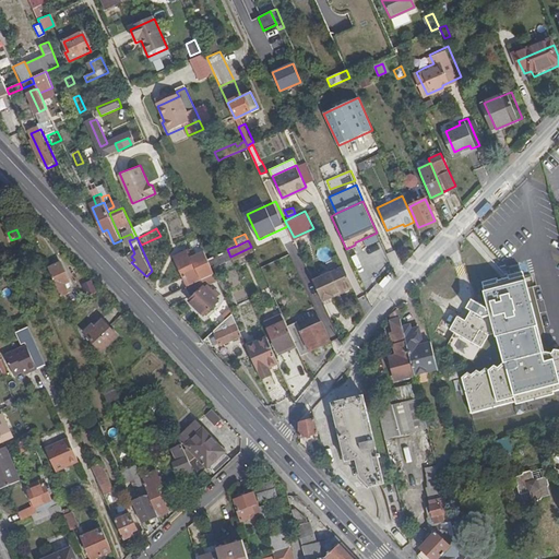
[(175,256),(190,288),(205,281),(209,278),(215,275),(212,268),(207,259),(205,253),(193,259),(192,256),(189,249),(175,256)]
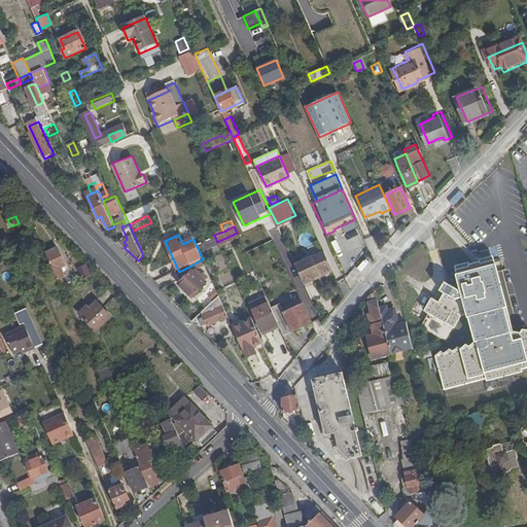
[(214,235),(196,244),(200,252),(218,244),(217,242),(214,235)]
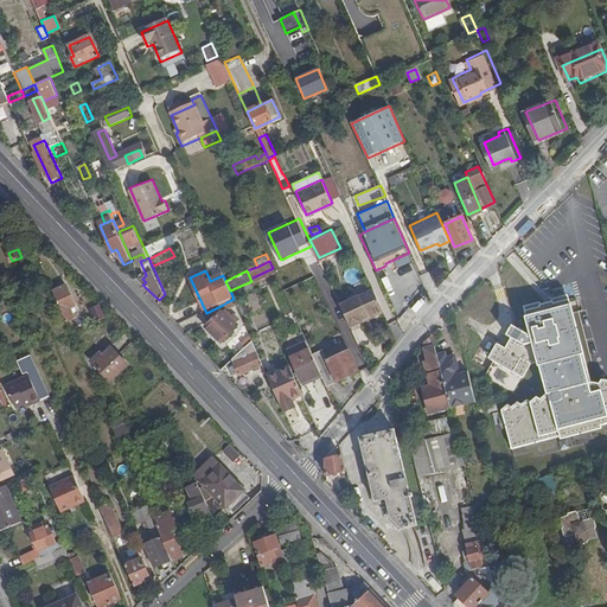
[(66,286),(52,292),(66,323),(75,320),(70,310),(76,307),(66,286)]
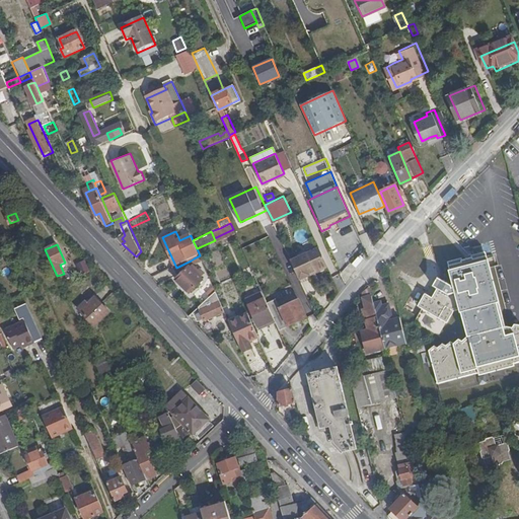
[(328,266),(319,246),(290,261),(299,280),(309,275),(309,273),(316,270),(319,270),(328,266)]
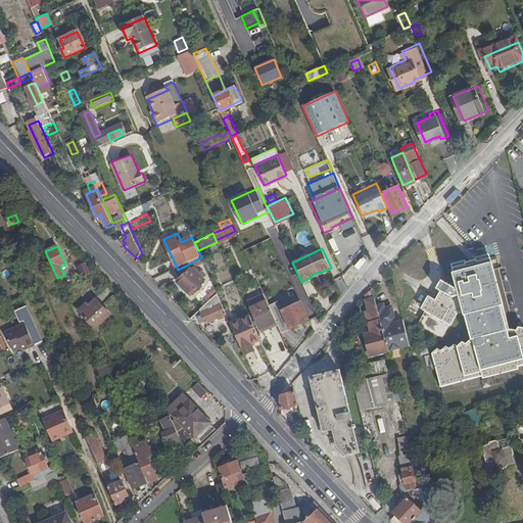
[(195,269),(202,260),(201,257),(195,260),(192,263),(195,269)]
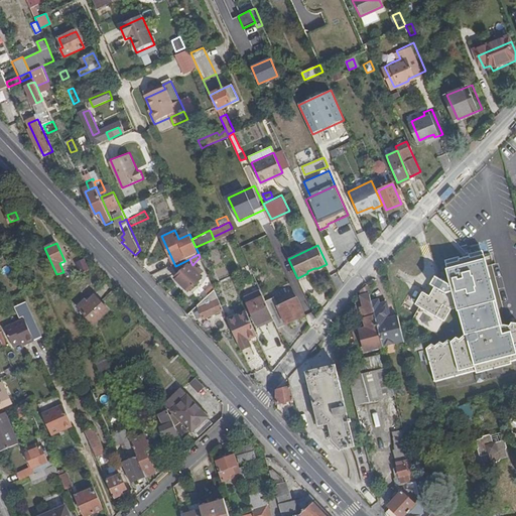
[(192,265),(189,259),(175,266),(173,267),(178,278),(175,281),(188,294),(203,281),(201,279),(203,277),(198,272),(196,273),(189,268),(192,265)]
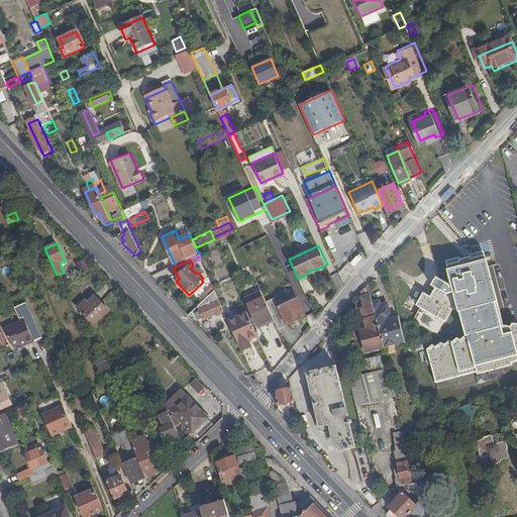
[(425,351),(434,385),(516,363),(516,329),(516,328),(511,327),(510,330),(503,328),(501,329),(481,260),(471,263),(443,270),(447,286),(445,292),(436,289),(429,308),(422,306),(417,319),(440,326),(445,312),(439,310),(442,300),(450,297),(462,339),(459,340),(455,343),(452,341),(447,346),(444,343),(439,348),(436,346),(432,350),(429,348),(425,351)]
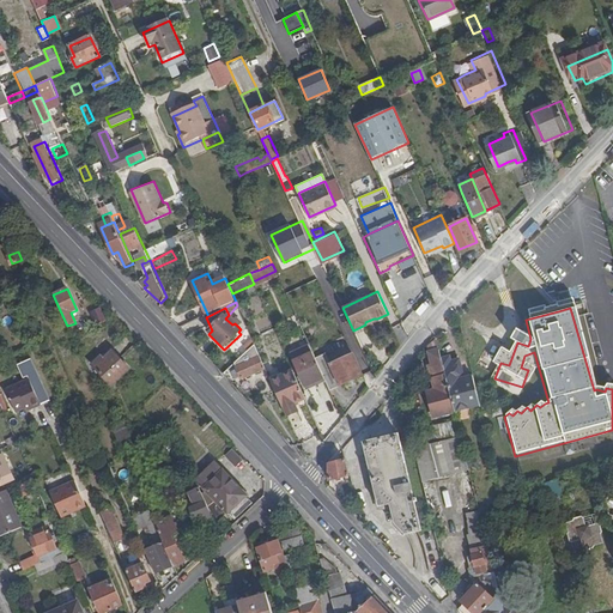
[(107,321),(104,309),(103,309),(95,310),(97,322),(107,321)]
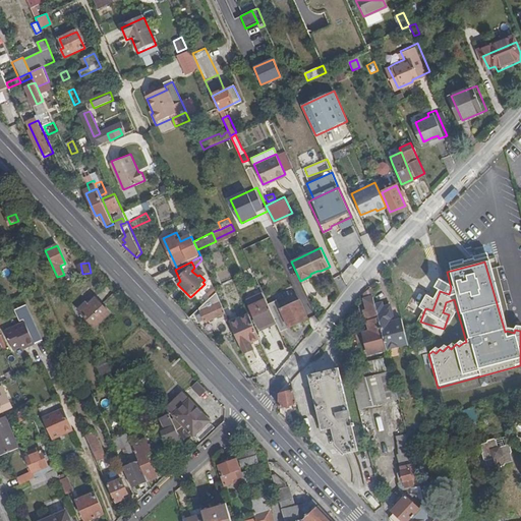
[(258,263),(250,267),(252,270),(261,289),(262,290),(271,310),(272,312),(275,322),(280,332),(308,319),(300,300),(285,307),(284,304),(286,303),(277,281),(274,282),(267,265),(261,268),(258,263)]
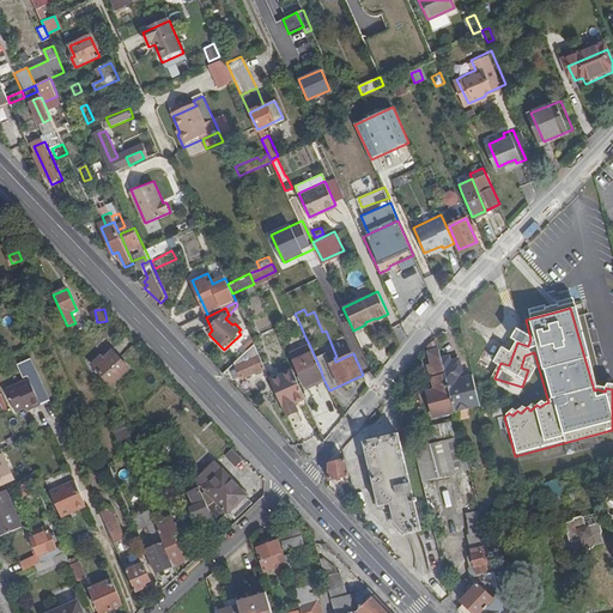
[(308,341),(307,340),(286,349),(291,358),(295,357),(303,353),(299,345),(308,341)]
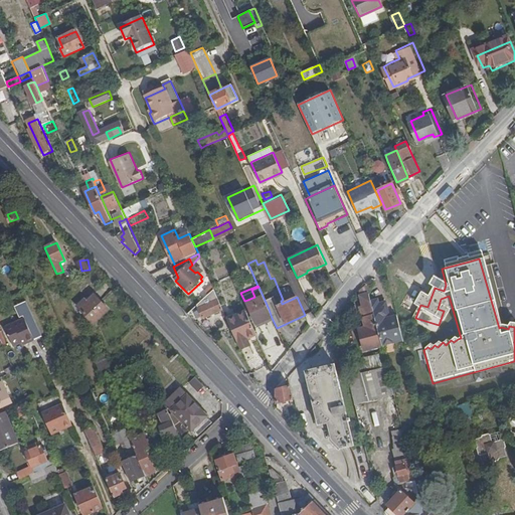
[(368,294),(366,286),(359,288),(361,296),(368,294)]
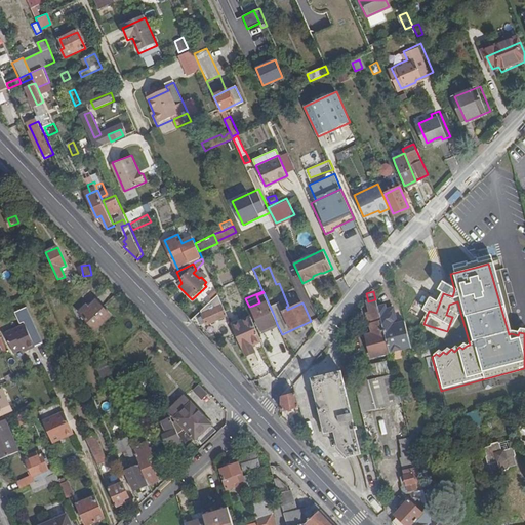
[(261,331),(277,324),(274,315),(273,313),(264,292),(256,295),(259,303),(252,306),(259,321),(257,322),(261,331)]
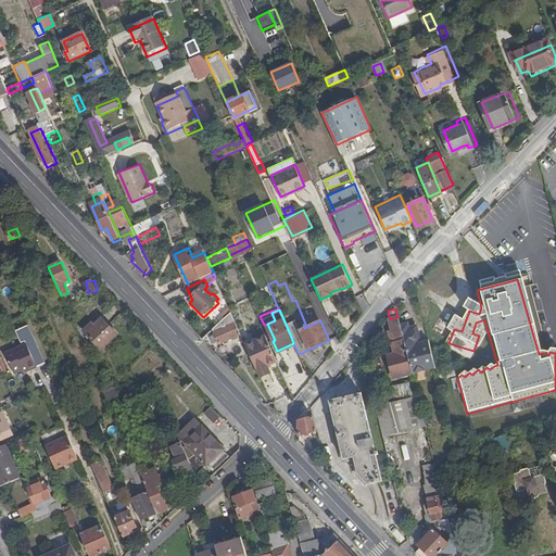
[(395,378),(412,374),(400,325),(397,317),(390,319),(393,332),(389,333),(391,343),(393,343),(396,354),(389,355),(395,378)]
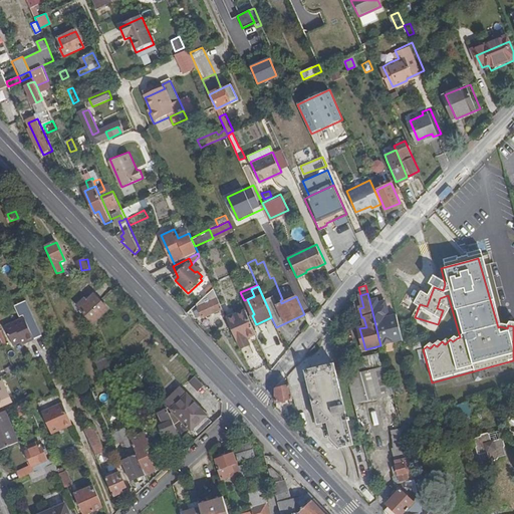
[(82,301),(78,305),(94,323),(108,310),(95,295),(86,304),(82,301)]
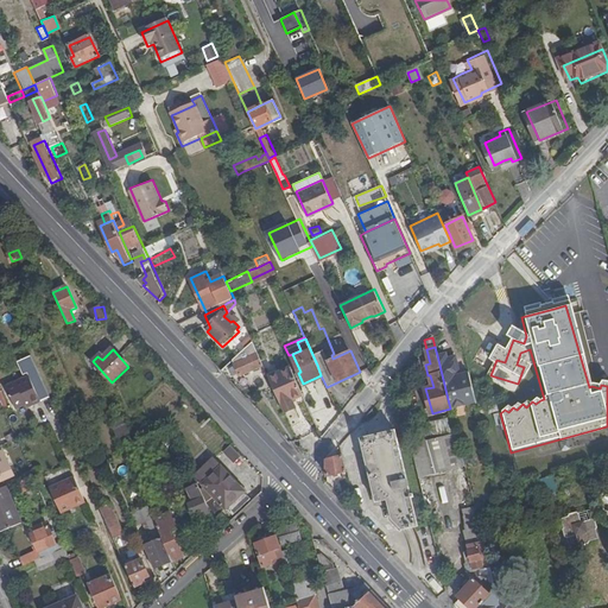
[(239,377),(234,378),(236,386),(242,384),(244,387),(268,377),(267,375),(257,352),(238,369),(238,372),(238,373),(239,377)]
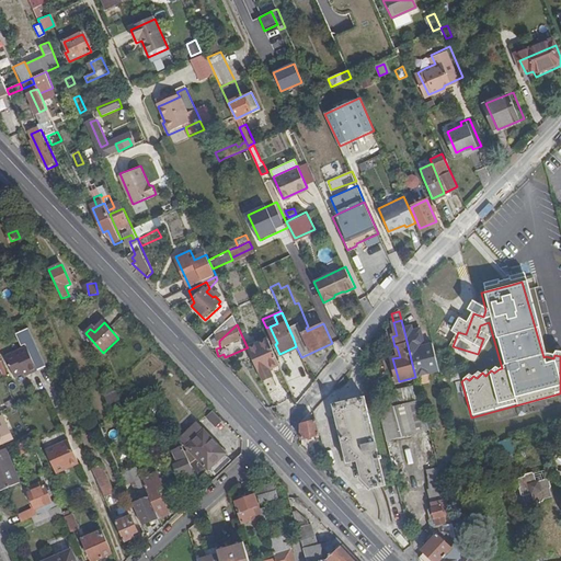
[(410,327),(403,328),(415,377),(441,370),(434,344),(424,346),(420,329),(412,331),(410,327)]
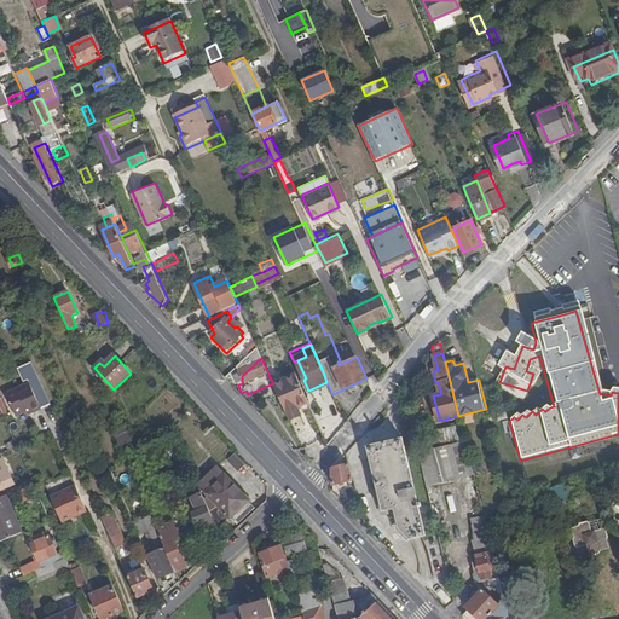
[(35,394),(41,392),(29,364),(16,369),(22,382),(27,380),(29,386),(32,386),(35,394)]
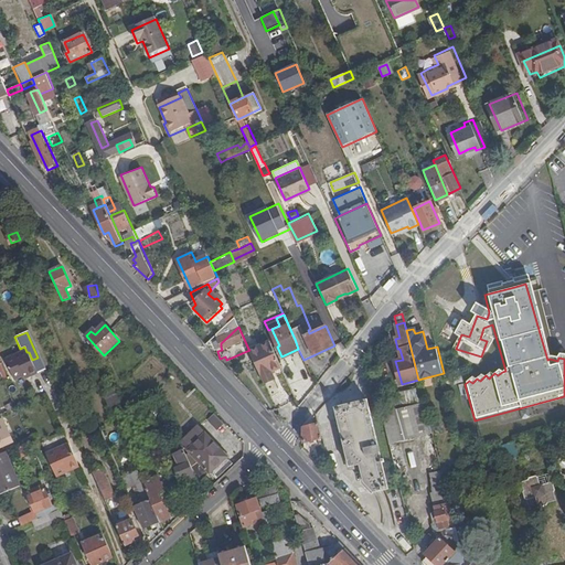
[(269,339),(248,349),(249,350),(263,381),(274,375),(272,371),(283,366),(269,339)]
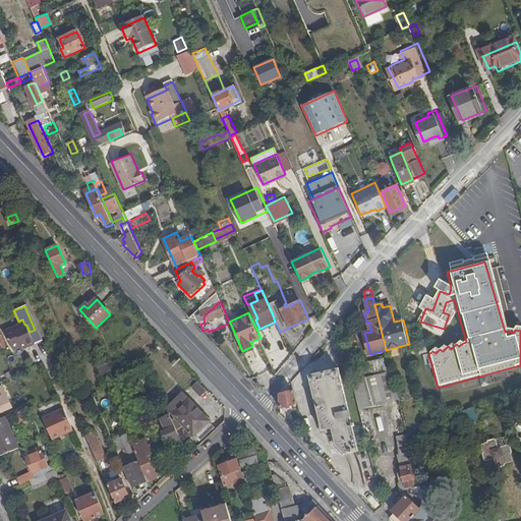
[(24,325),(5,333),(13,351),(23,348),(27,347),(29,349),(42,344),(35,330),(30,332),(26,325),(24,325)]
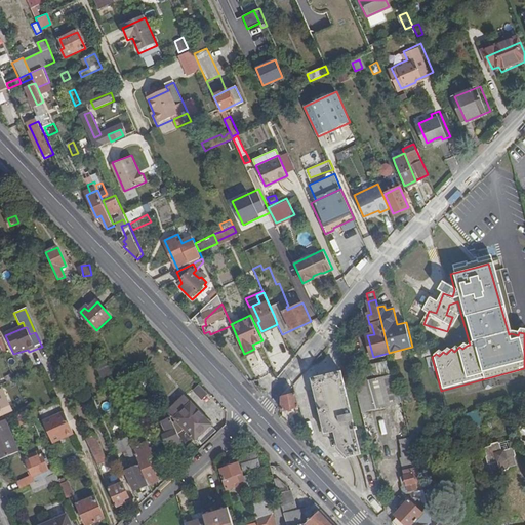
[(375,363),(377,374),(393,370),(391,359),(375,363)]
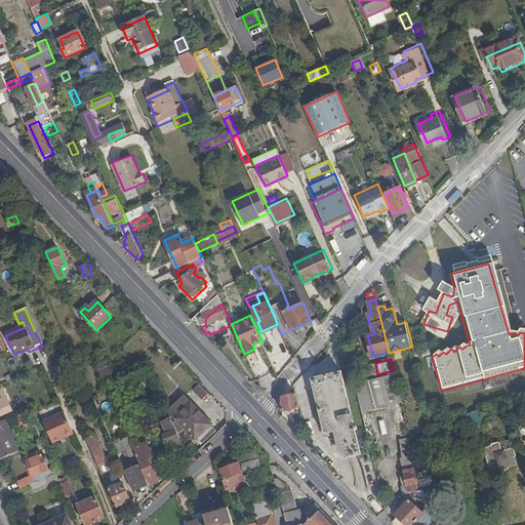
[(106,361),(95,366),(102,379),(107,377),(105,372),(110,370),(106,361)]
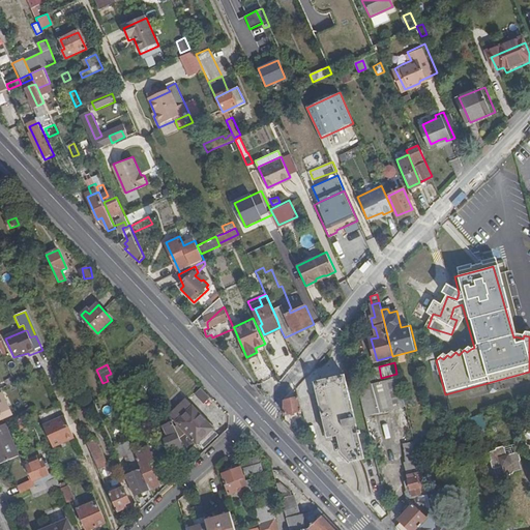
[(344,375),(314,382),(326,435),(335,433),(340,450),(349,460),(363,457),(344,375)]
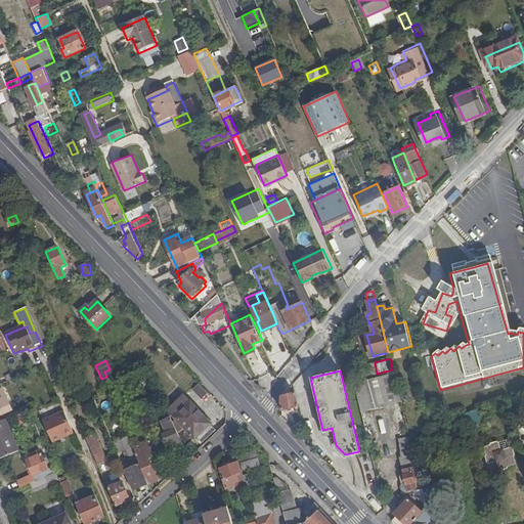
[(400,401),(393,373),(354,383),(360,411),(400,401)]
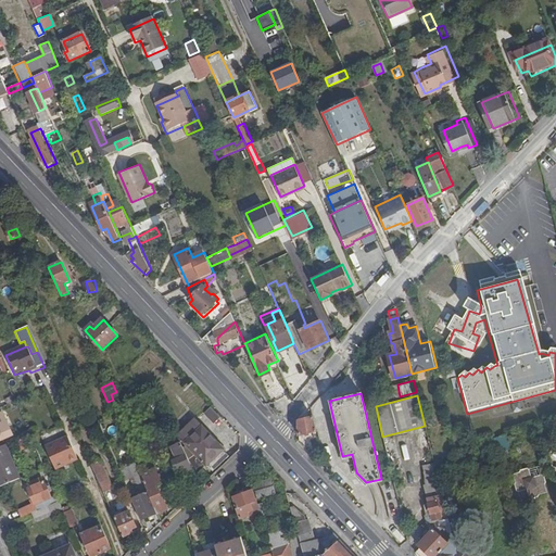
[(220,417),(212,407),(204,414),(214,425),(220,417)]
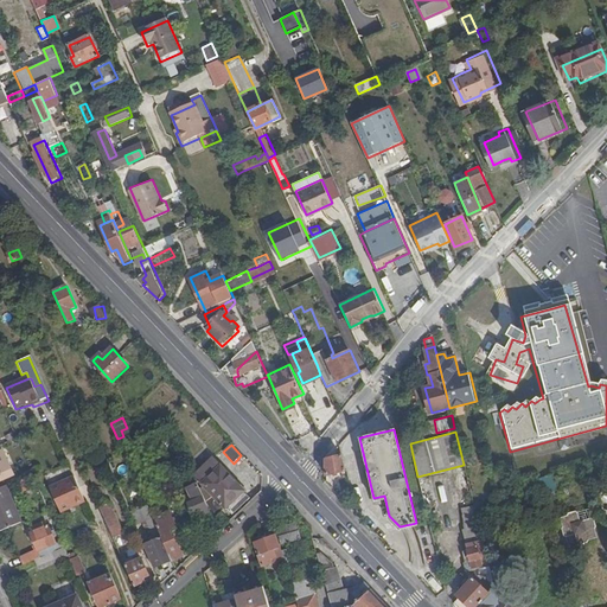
[(6,449),(0,452),(0,480),(17,473),(6,449)]
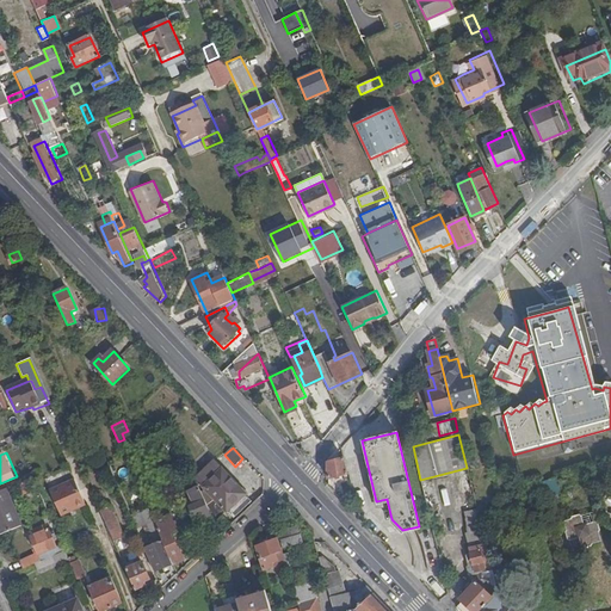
[(328,461),(329,477),(349,474),(345,458),(328,461)]
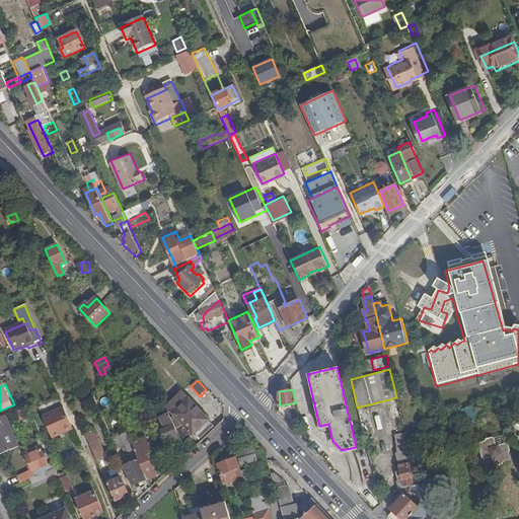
[(183,444),(188,453),(216,428),(183,393),(168,408),(194,435),(183,444)]
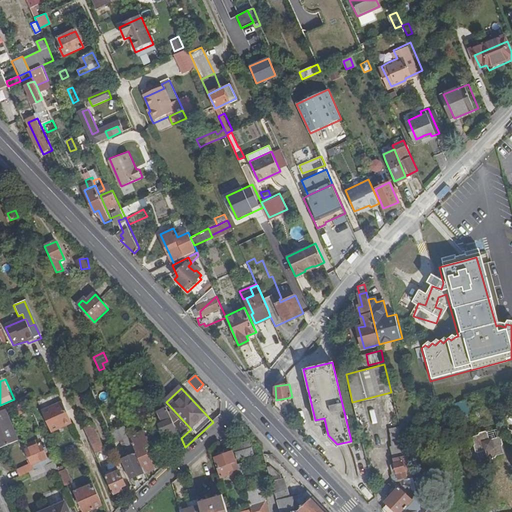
[(458,418),(471,414),(467,400),(453,403),(458,418)]
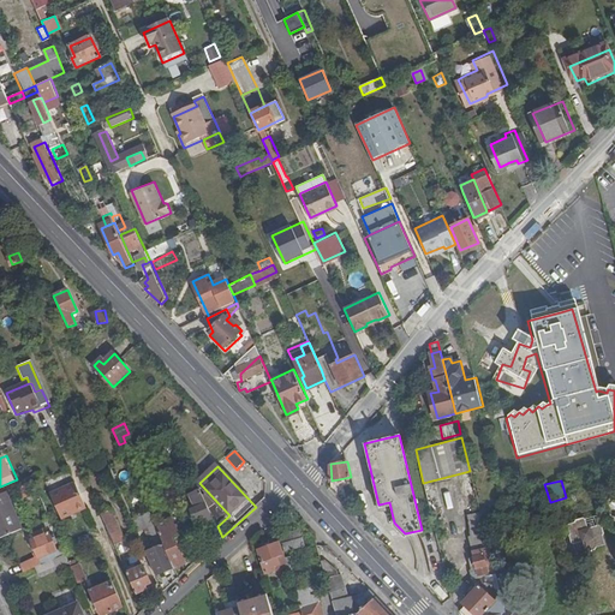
[(84,506),(75,483),(51,494),(61,519),(71,515),(70,512),(84,506)]
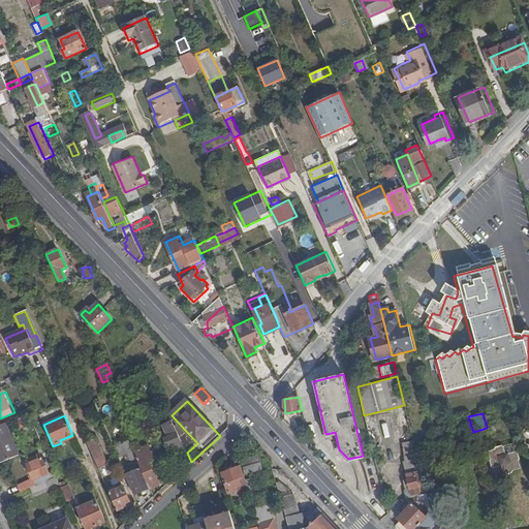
[(23,428),(20,418),(11,422),(16,430),(23,428)]
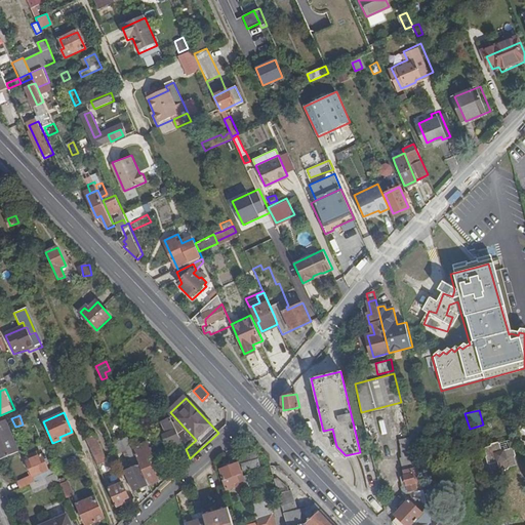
[(171,455),(186,449),(170,416),(162,420),(167,432),(162,434),(171,455)]
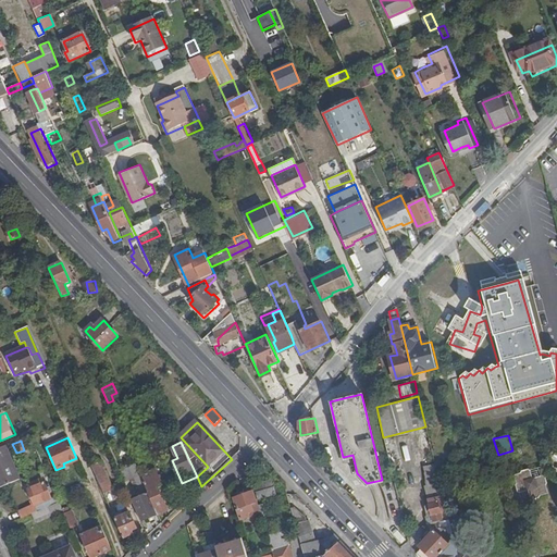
[(0,447),(0,487),(17,480),(3,446),(0,447)]
